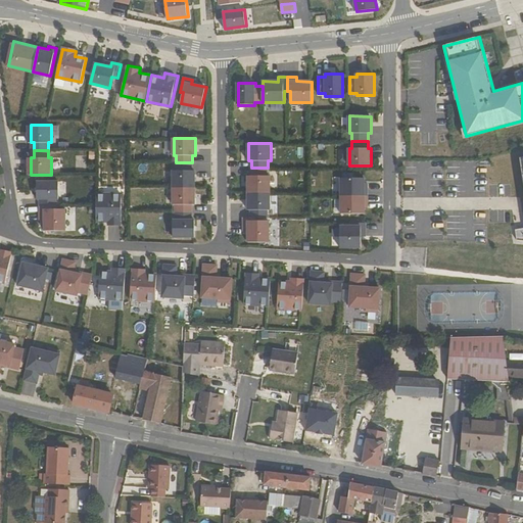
[(174,187),(195,187),(195,171),(192,171),(192,162),(176,162),(176,171),(174,171),(174,187)]
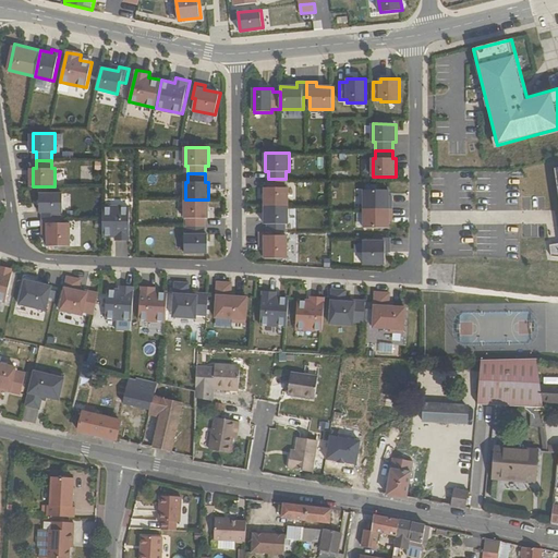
[(265,206),(289,205),(289,187),(286,187),(286,179),(268,179),(268,187),(265,187),(265,206)]
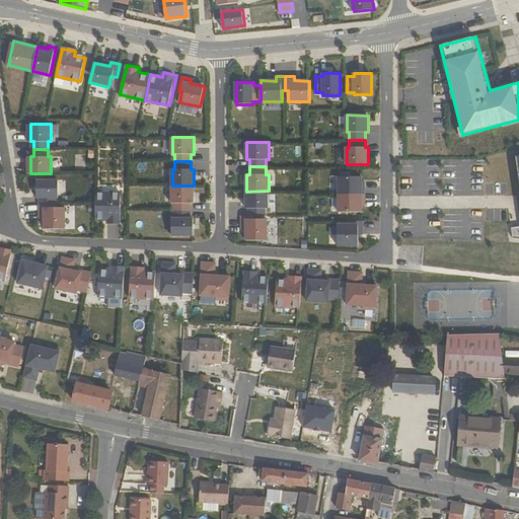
[(339,195),(365,195),(365,187),(362,187),(362,176),(339,176),(339,195)]
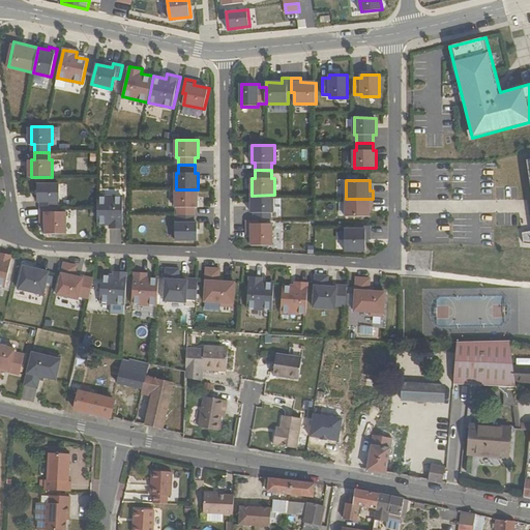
[(40,208),(57,208),(57,201),(60,201),(60,183),(38,183),(38,201),(40,201),(40,208)]
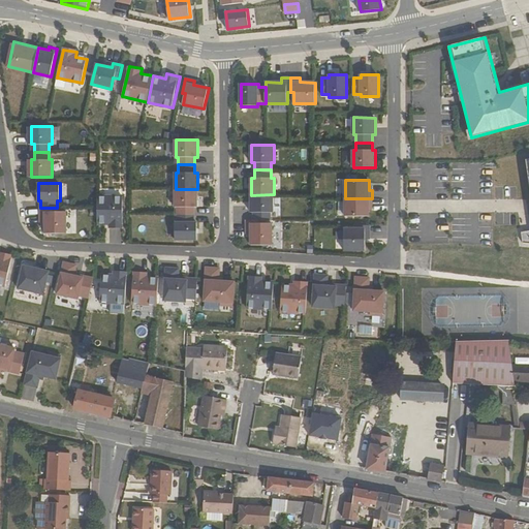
[(178,207),(178,214),(194,214),(194,207),(197,207),(197,189),(176,189),(175,207),(178,207)]
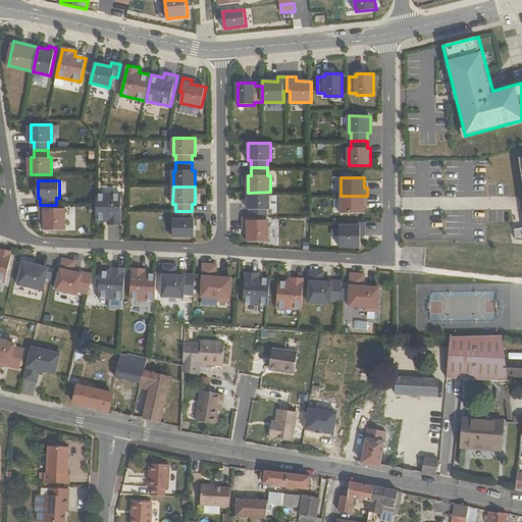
[(251,217),(258,217),(267,217),(267,209),(269,209),(270,192),(248,193),(248,209),(251,209),(251,217)]
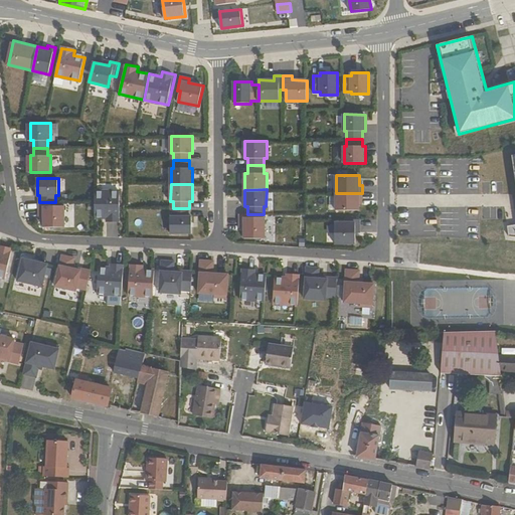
[(96,217),(107,217),(108,221),(120,221),(120,190),(96,191),(96,217)]
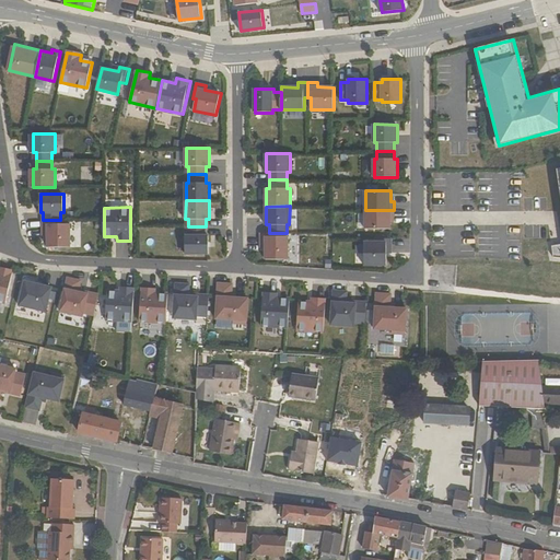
[(365,229),(391,229),(391,219),(394,219),(394,210),(365,210),(365,229)]
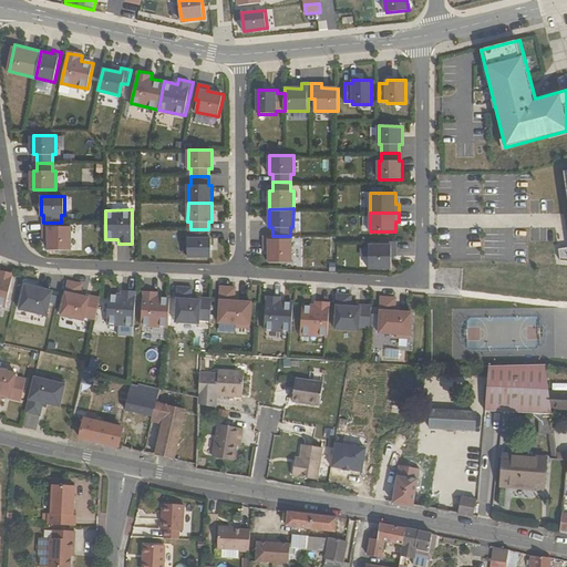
[(49,249),(71,249),(71,226),(61,226),(61,223),(43,223),(43,233),(49,233),(49,249)]
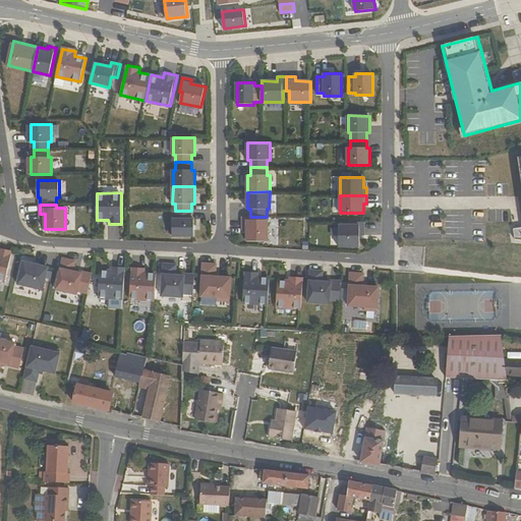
[(191,211),(175,211),(175,219),(172,219),(172,235),(194,236),(194,219),(191,219),(191,211)]
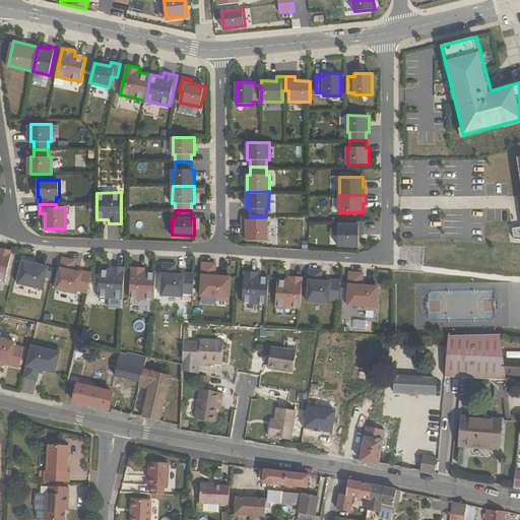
[(268,219),(257,219),(257,216),(250,216),(243,216),(243,225),(247,225),(247,241),(268,241),(268,219)]
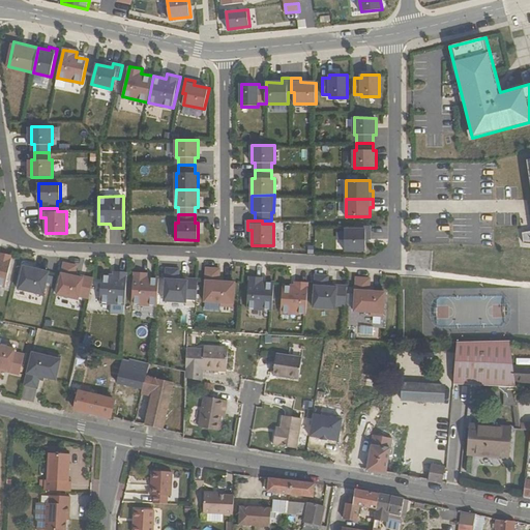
[(345,251),(366,252),(366,235),(371,235),(371,226),(356,226),(356,229),(345,229),(345,251)]
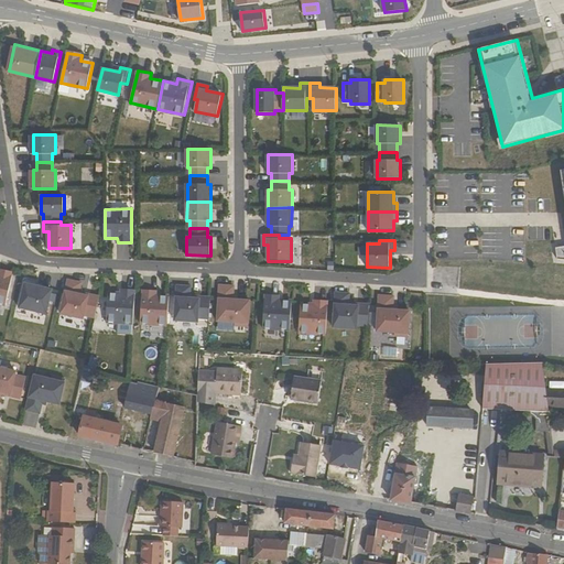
[(0,302),(6,304),(13,271),(0,268),(0,302)]
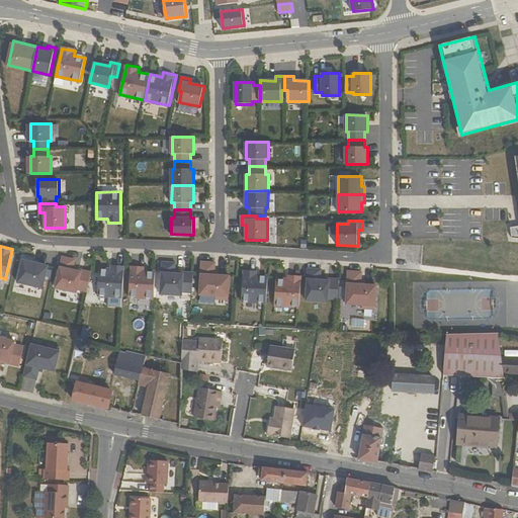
[(56,287),(77,292),(78,289),(88,291),(92,272),(82,269),(81,271),(73,269),(76,259),(63,256),(56,287)]
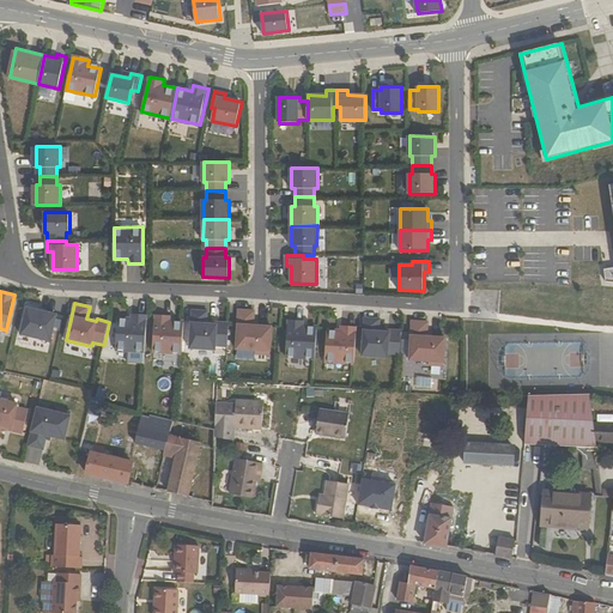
[(22,333),(52,340),(58,314),(28,307),(22,333)]
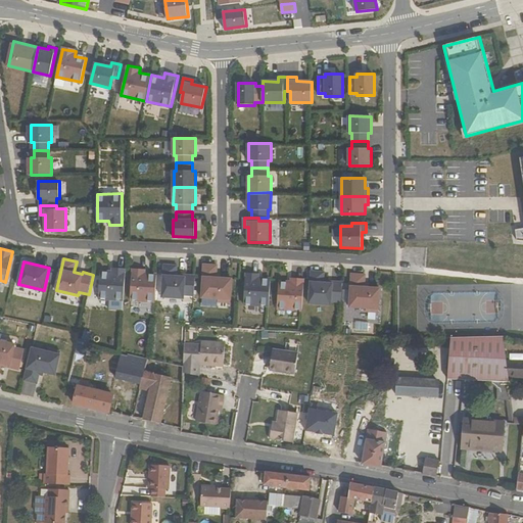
[(162,296),(184,298),(184,295),(194,295),(195,275),(185,275),(185,277),(177,276),(178,266),(164,265),(162,296)]
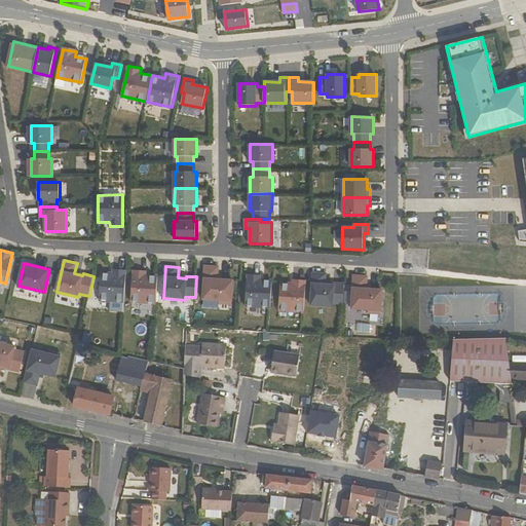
[(203,299),(220,300),(220,304),(232,304),(234,280),(218,279),(219,267),(205,266),(203,299)]
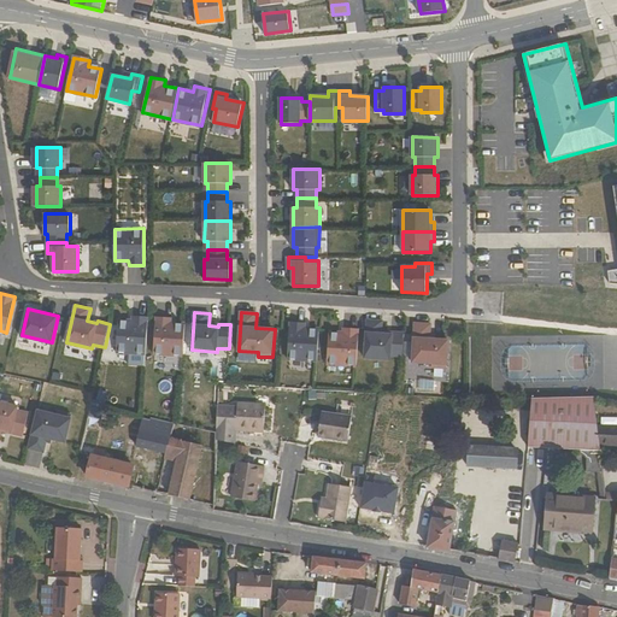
[(118,319),(117,351),(146,353),(148,316),(134,316),(133,321),(118,319)]
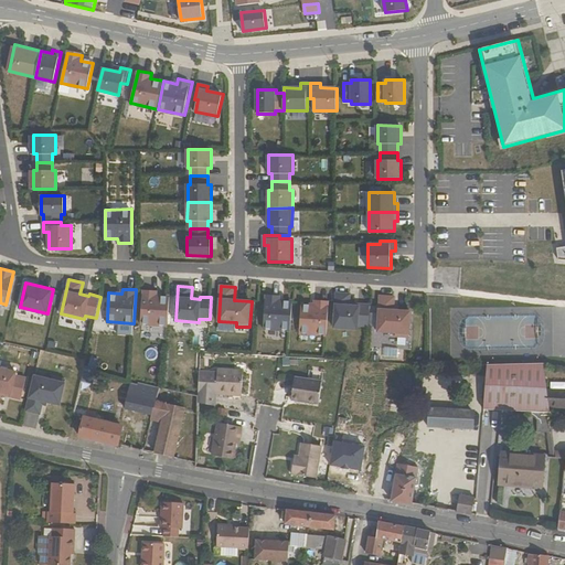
[(142,291),(140,324),(168,327),(170,298),(157,297),(157,292),(142,291)]
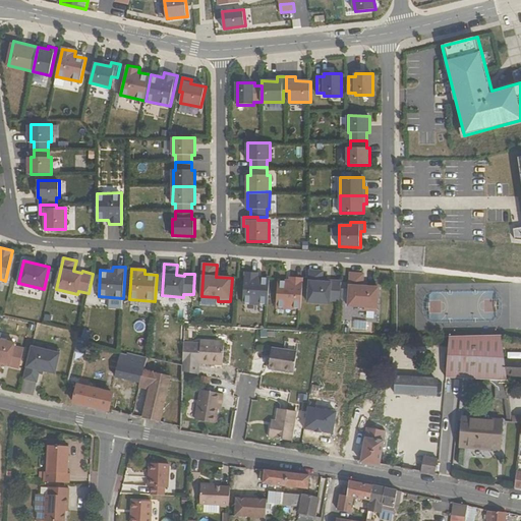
[(309,270),(308,302),(330,303),(330,300),(340,301),(341,281),(331,280),(331,282),(323,282),(324,271),(309,270)]
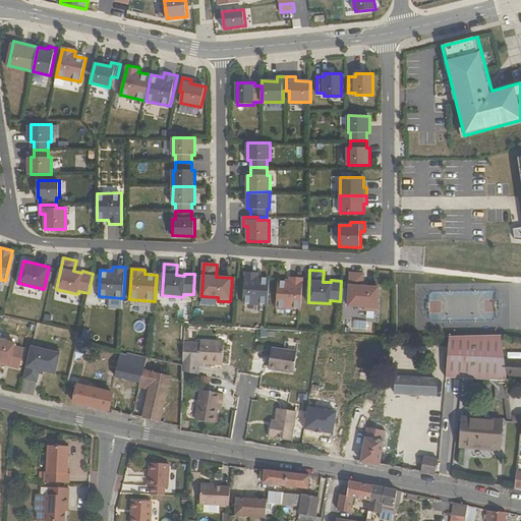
[(243,302),(269,304),(270,278),(257,277),(258,272),(245,272),(243,302)]
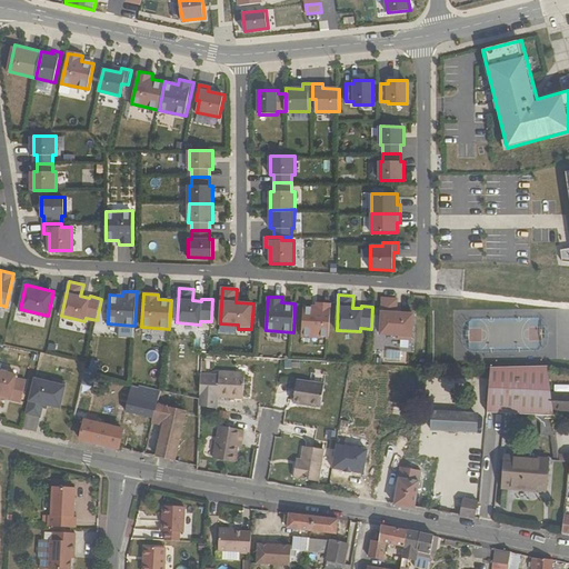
[(380,333),(399,335),(398,339),(412,339),(413,313),(397,312),(397,299),(382,298),(380,333)]
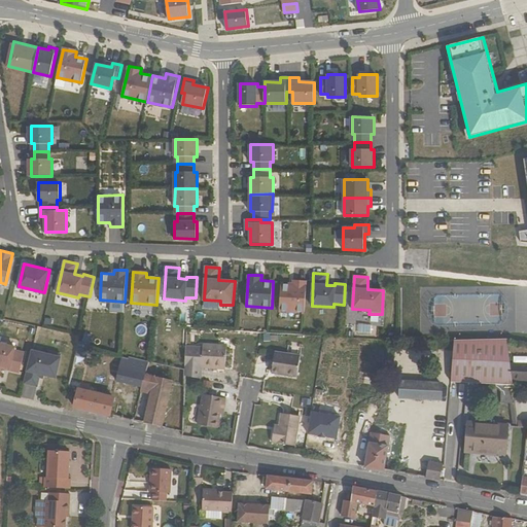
[(281,283),(279,311),(305,312),(307,281),(293,280),(293,284),(281,283)]
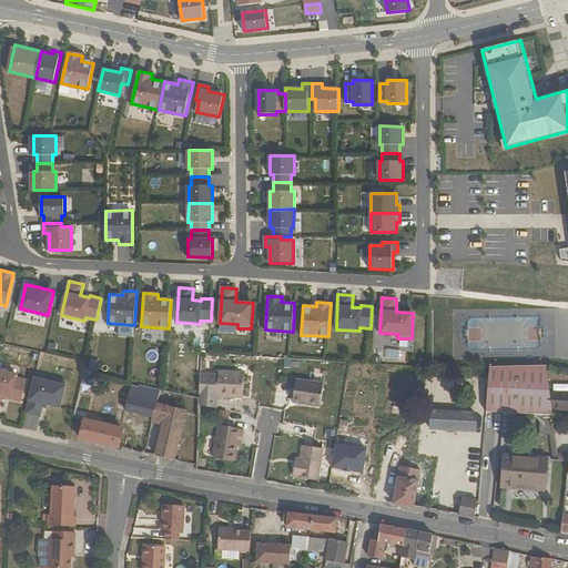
[(54,352),(57,344),(48,342),(46,350),(54,352)]
